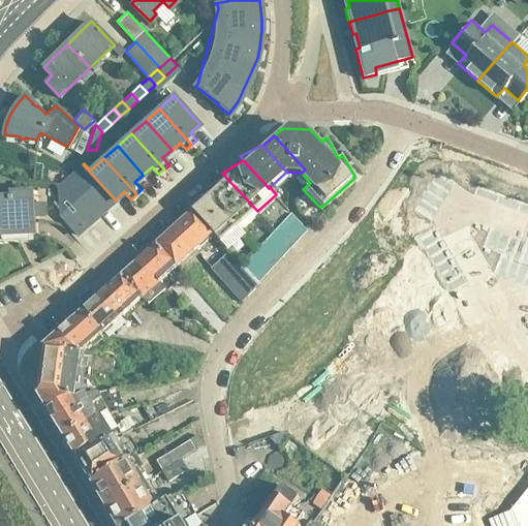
[(83,164),(71,175),(102,209),(114,198),(83,164)]
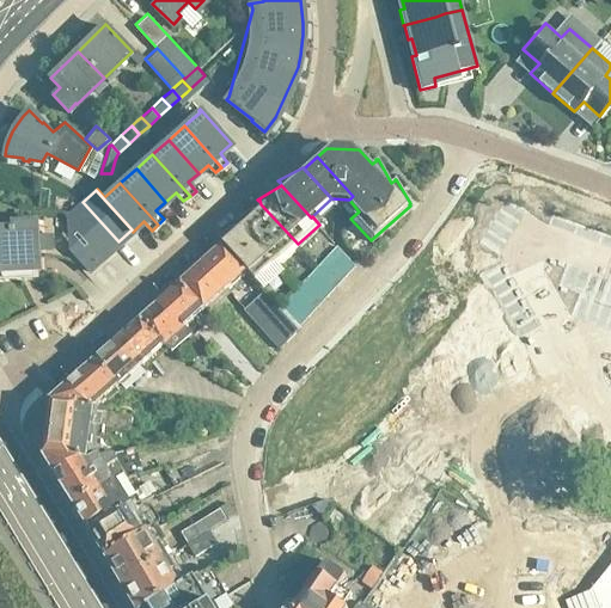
[(83,202),(67,216),(83,233),(103,256),(118,241),(83,202)]
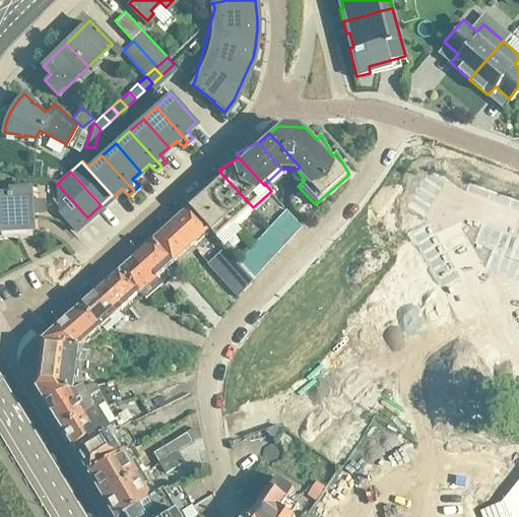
[(222,175),(221,174),(201,185),(202,186),(203,185),(205,189),(206,190),(236,222),(253,207),(222,175)]
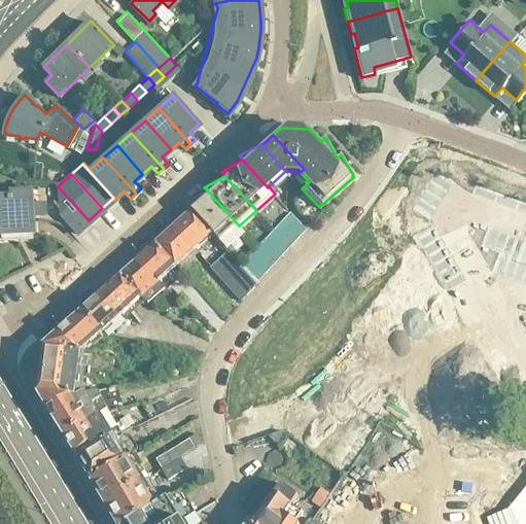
[(10,196),(0,196),(0,233),(33,231),(32,212),(43,212),(42,201),(32,202),(31,190),(10,191),(10,196)]
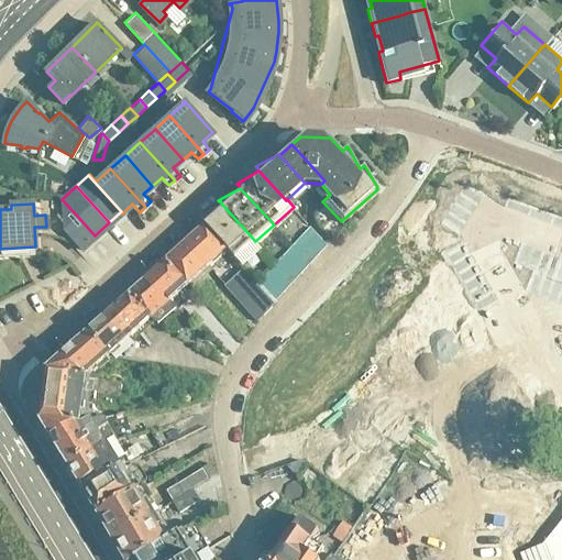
[(201,217),(205,222),(204,223),(224,246),(237,259),(255,241),(223,206),(222,205),(199,217),(200,218),(201,217)]
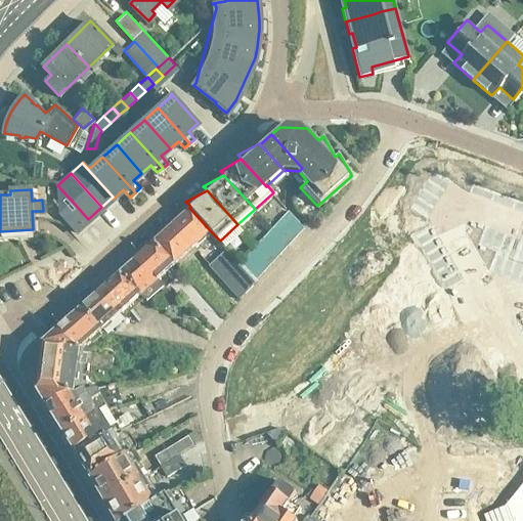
[(71,200),(58,211),(75,230),(88,219),(71,200)]
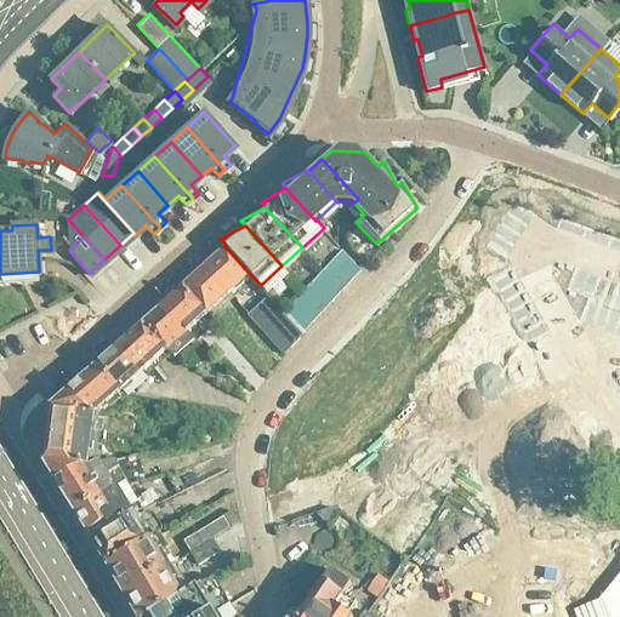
[(248,272),(225,246),(205,263),(229,290),(248,272)]
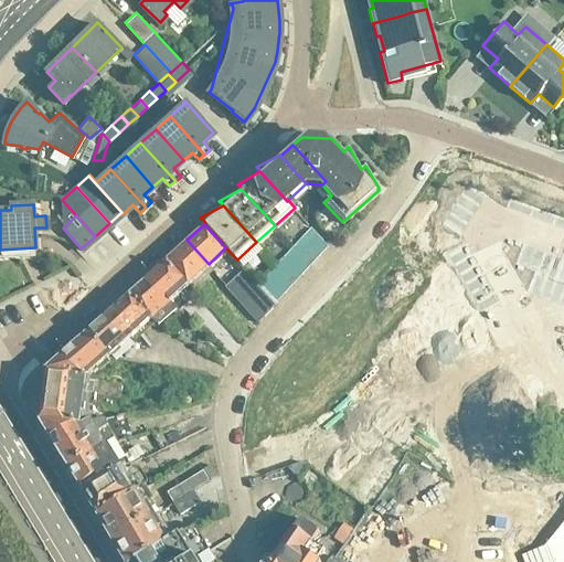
[(314,260),(328,244),(310,225),(296,240),(314,260)]
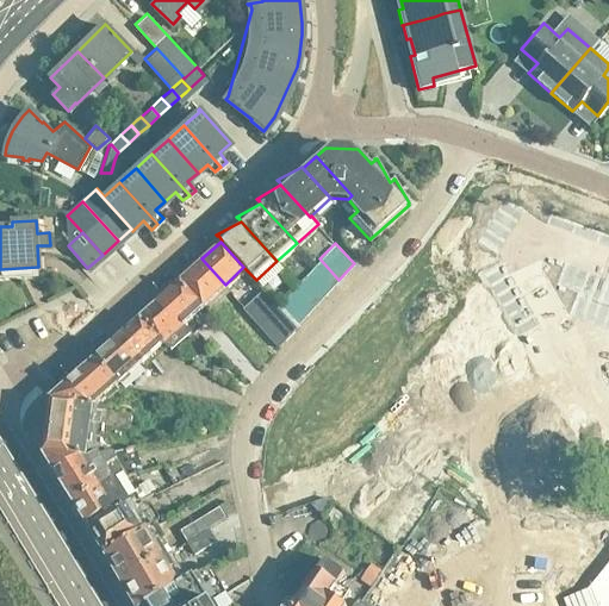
[(426,256),(446,269),(452,260),(432,247),(426,256)]
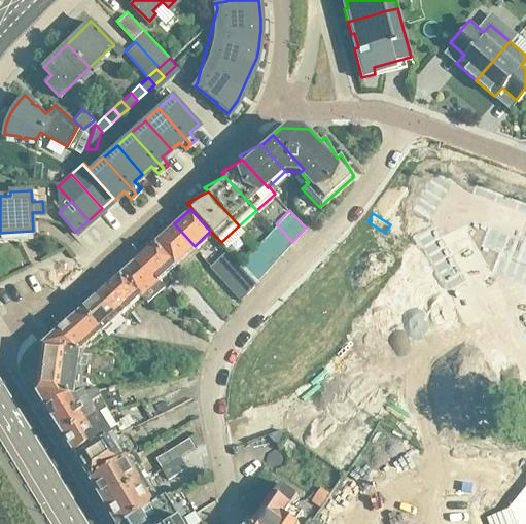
[(195,246),(174,223),(154,241),(175,264),(195,246)]
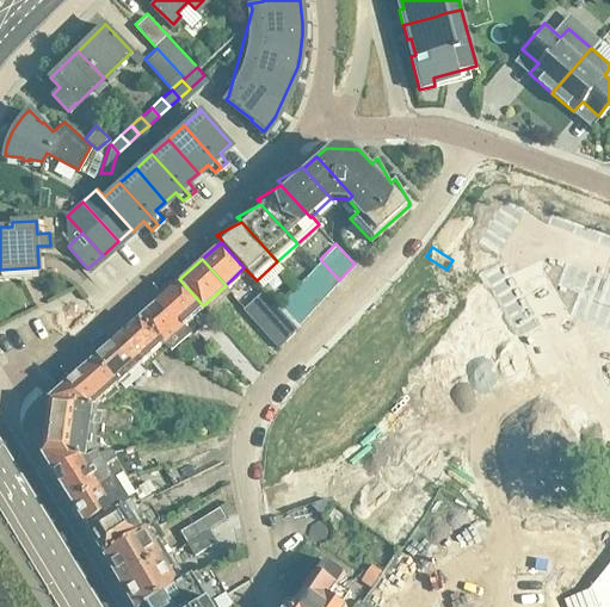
[(339,280),(320,259),(277,304),(297,326),(299,324),(299,323),(339,280)]
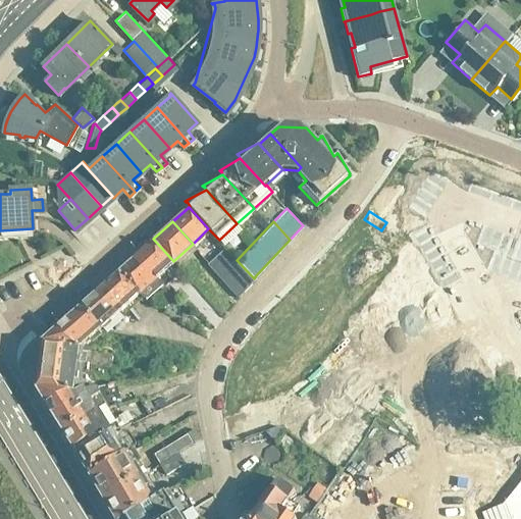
[(173,261),(153,239),(136,255),(155,277),(173,261)]
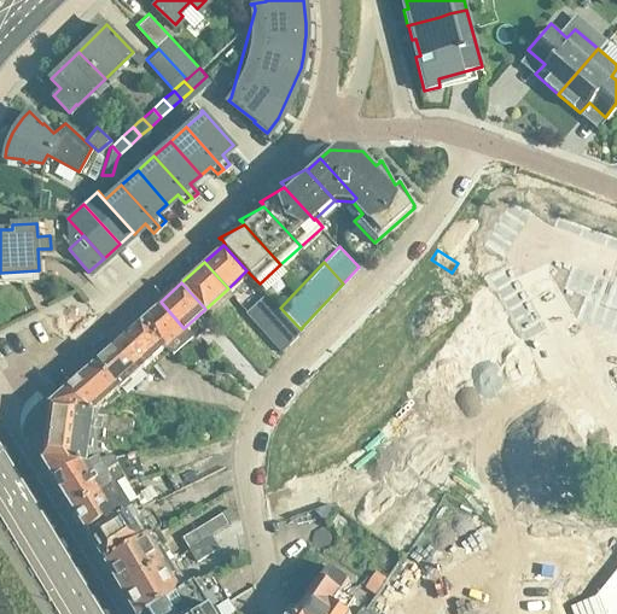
[(301,329),(280,308),(267,293),(246,311),(263,332),(281,350),(301,329)]
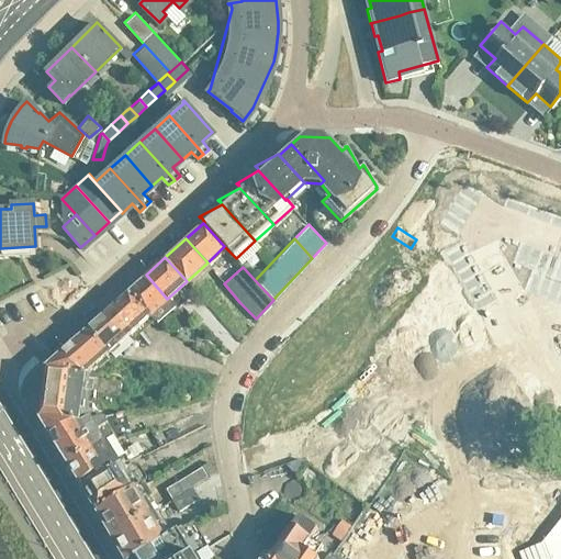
[(167,299),(146,275),(127,291),(149,316),(155,321),(174,303),(167,299)]
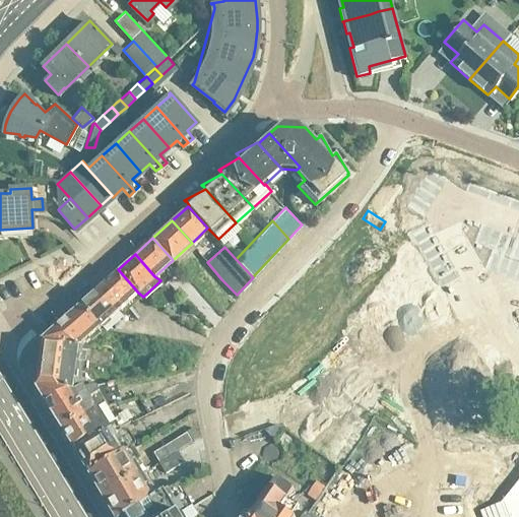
[(118,269),(99,286),(119,310),(138,293),(118,269)]
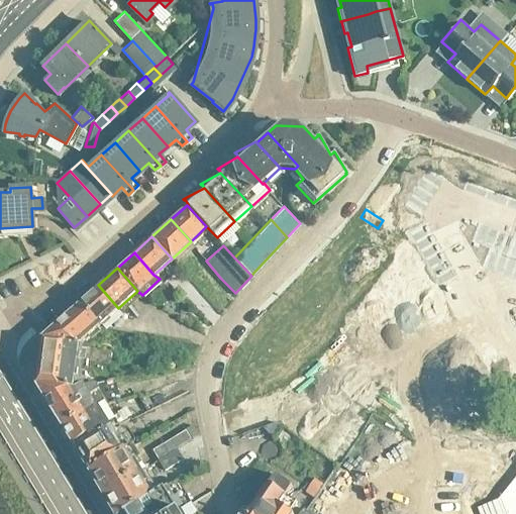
[(98,285),(78,303),(98,326),(118,308),(98,285)]
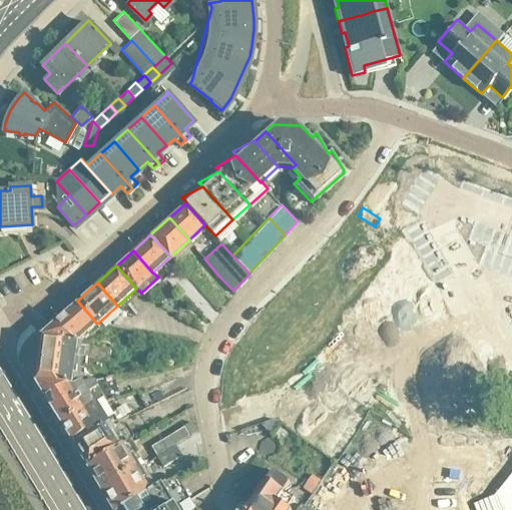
[(97,324),(77,301),(40,334),(79,341),(97,324)]
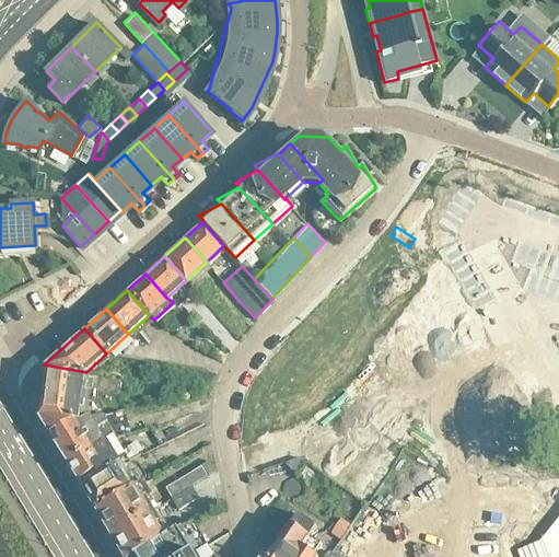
[(44,364),(38,415),(82,419),(86,372),(44,364)]
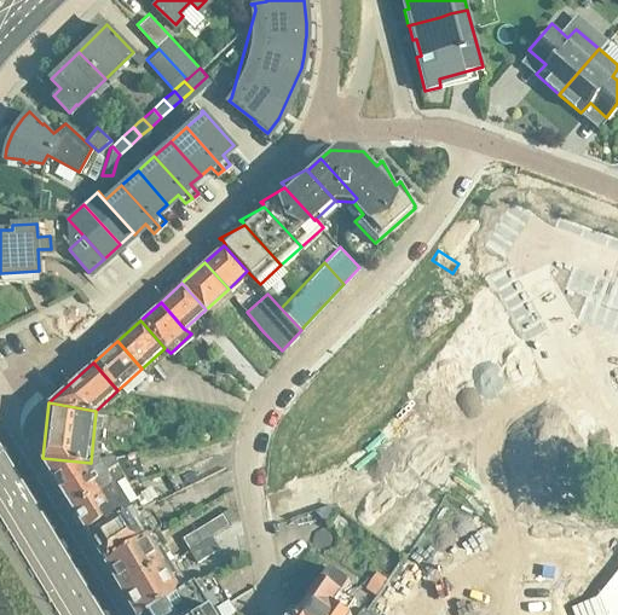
[(137,454),(91,463),(42,458),(65,497),(73,508),(97,493),(122,485),(143,476),(137,454)]
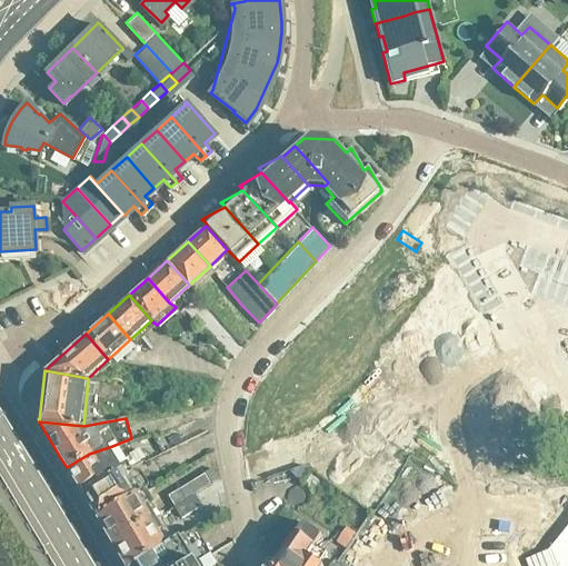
[(126,466),(112,446),(89,454),(67,467),(80,490),(103,476),(125,467),(126,466)]
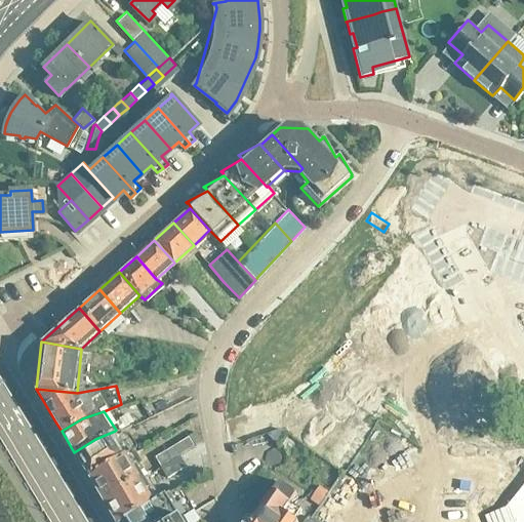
[(200,439),(195,430),(188,434),(194,443),(200,439)]
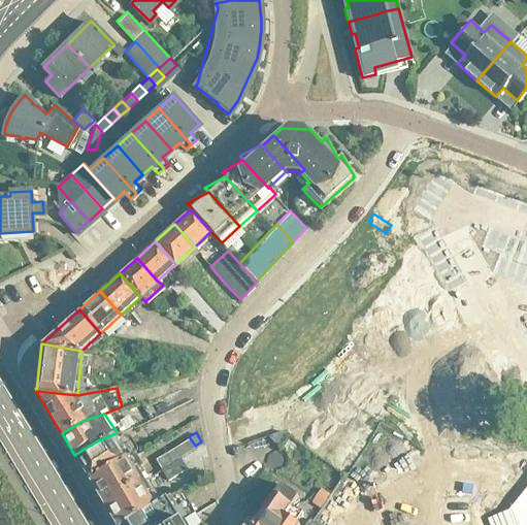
[(118,435),(116,433),(96,441),(74,455),(90,480),(130,456),(129,454),(133,452),(135,446),(128,434),(122,433),(118,435)]
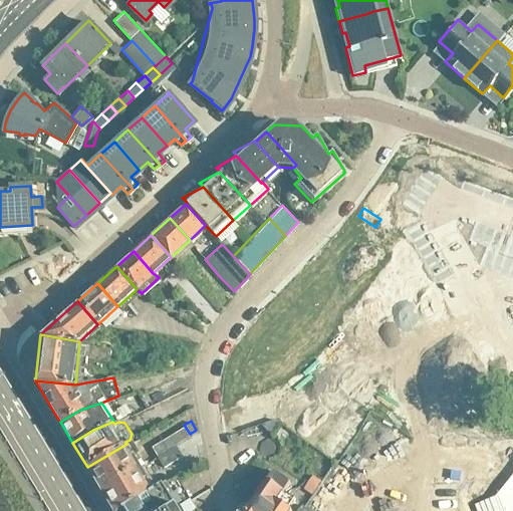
[(151,446),(156,454),(189,435),(184,426),(151,446)]
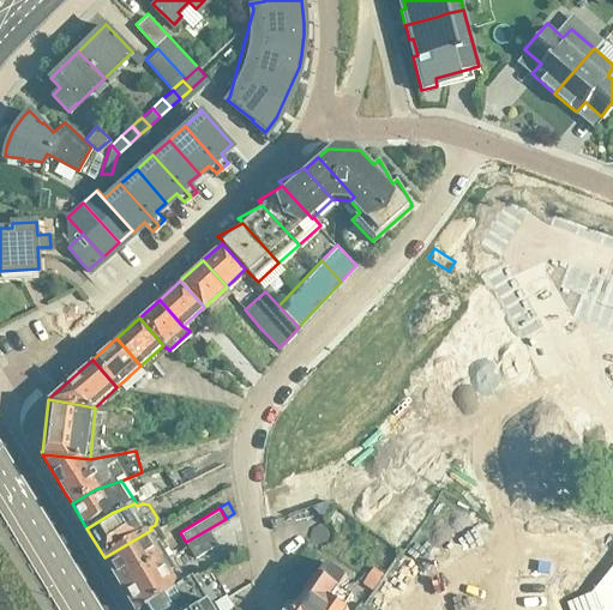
[(151,530),(104,557),(120,585),(170,555),(154,529),(151,530)]
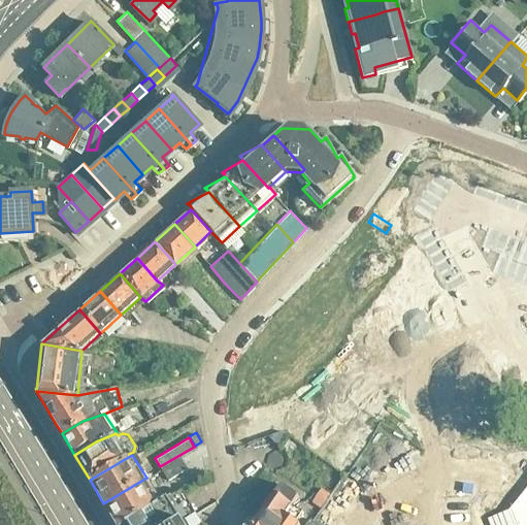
[(179,457),(161,468),(166,478),(186,466),(179,457)]
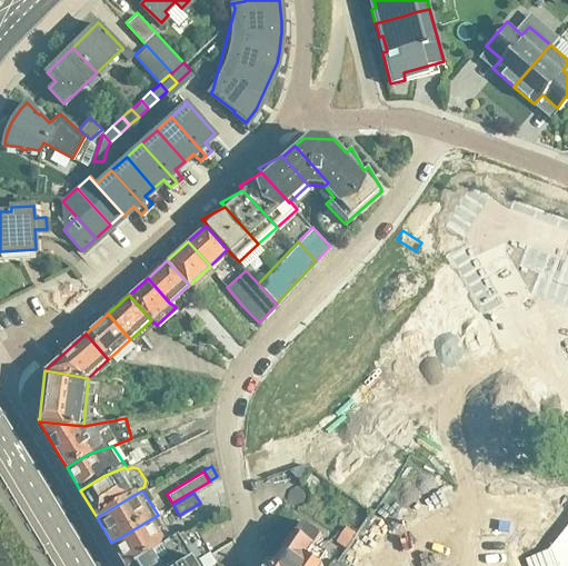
[(173,539),(158,515),(111,543),(126,565),(129,565),(135,564),(173,539)]
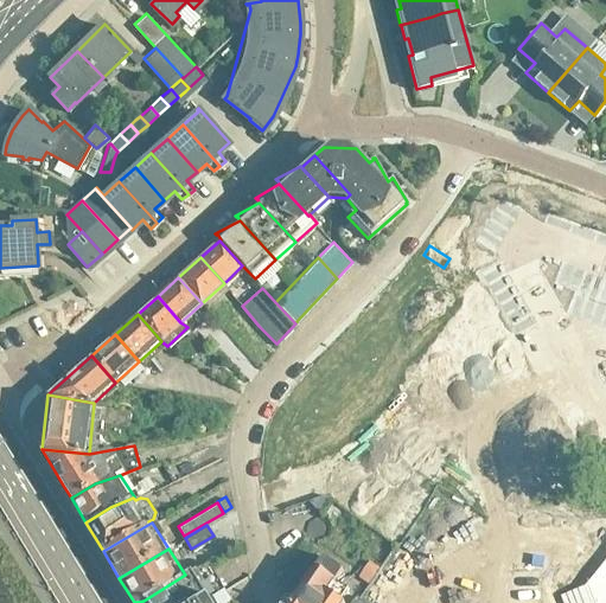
[(323,555),(287,602),(343,602),(344,602),(338,598),(348,584),(336,577),(342,569),(323,555)]
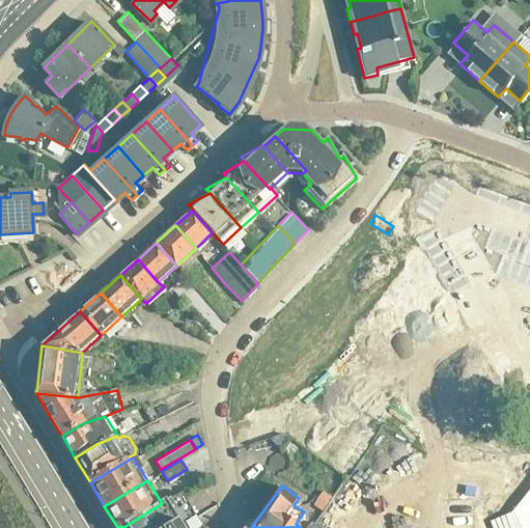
[(317,510),(330,494),(318,487),(307,503),(317,510)]
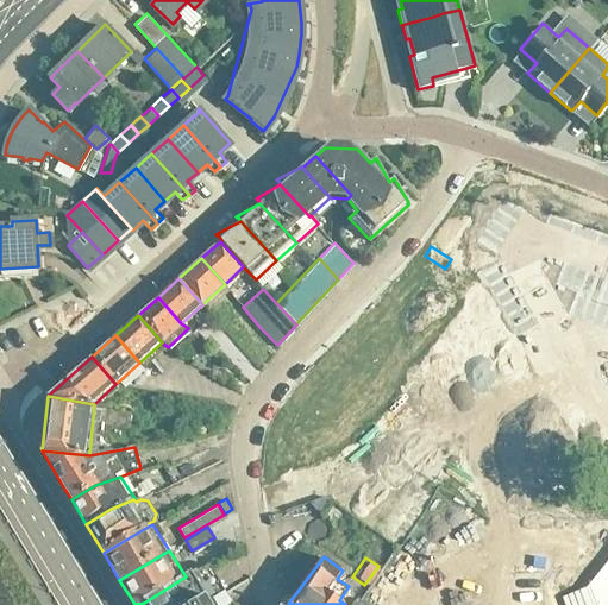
[(208,563),(186,577),(144,603),(145,604),(200,604),(208,600),(213,597),(225,590),(208,563)]
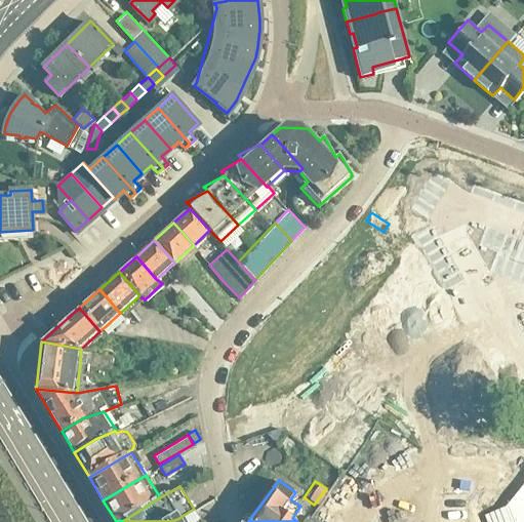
[(184,515),(179,518),(172,521),(201,521),(194,509),(184,515)]
